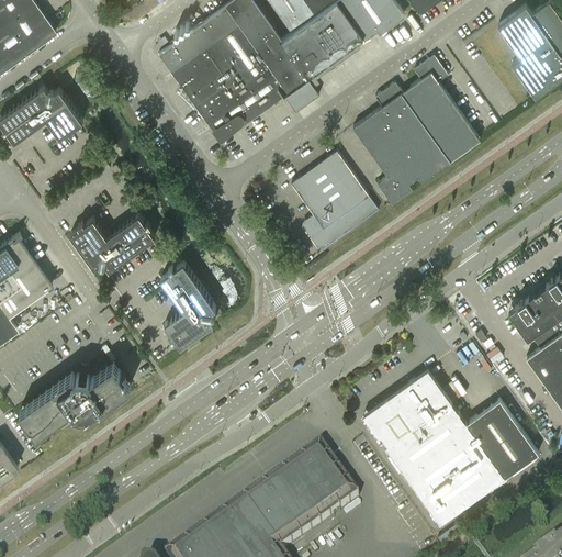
[(31,0),(0,0),(0,74),(56,35),(31,0)]
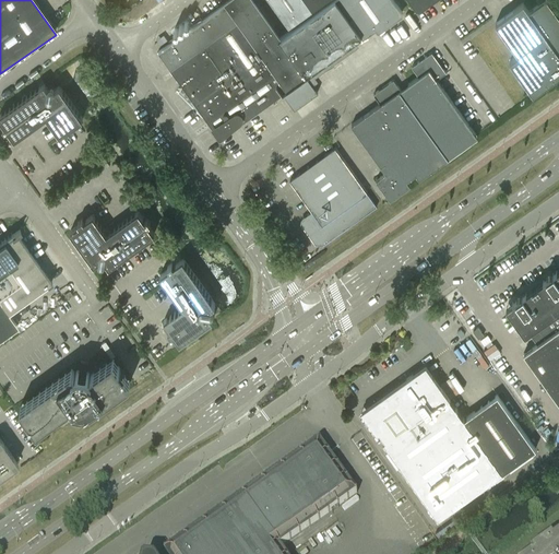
[(378,36),(400,21),(403,19),(401,16),(396,9),(395,9),(389,0),(339,0),(281,42),(278,43),(248,0),(236,0),(225,8),(203,23),(201,25),(176,43),(174,45),(171,46),(165,50),(165,51),(163,52),(158,56),(163,62),(182,91),(209,127),(212,131),(216,128),(224,139),(283,97),(287,94),(298,110),(317,97),(318,96),(312,90),(311,89),(306,80),(314,72),(339,56),(354,45),(358,42),(361,40),(363,42),(375,33),(378,37),(378,36)]
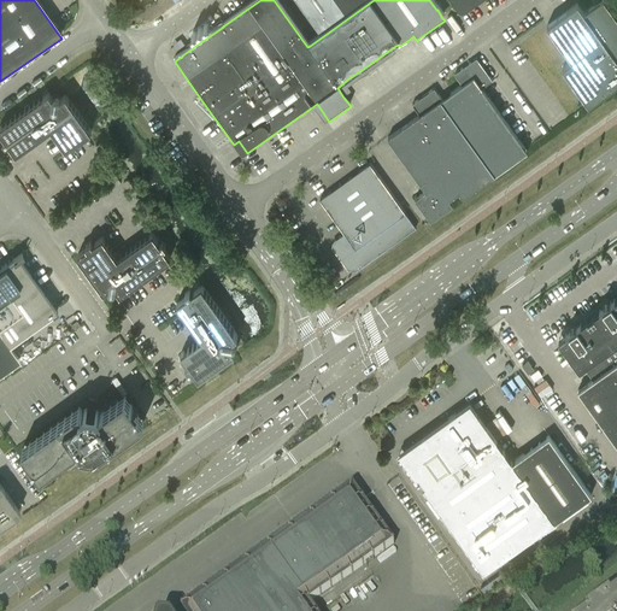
[(344,16),(331,0),(293,0),(318,35),(344,16)]
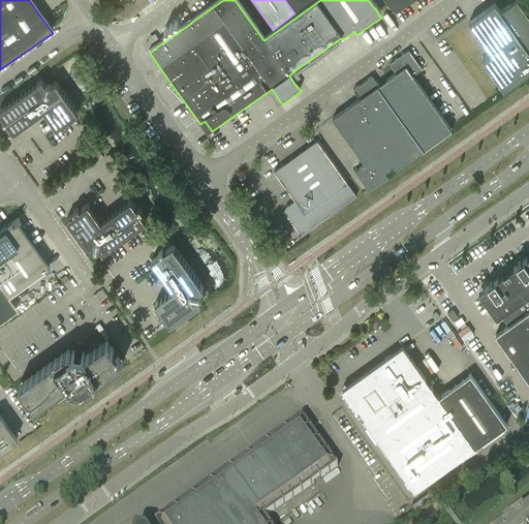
[(313,1),(312,0),(284,0),(294,13),(313,1)]
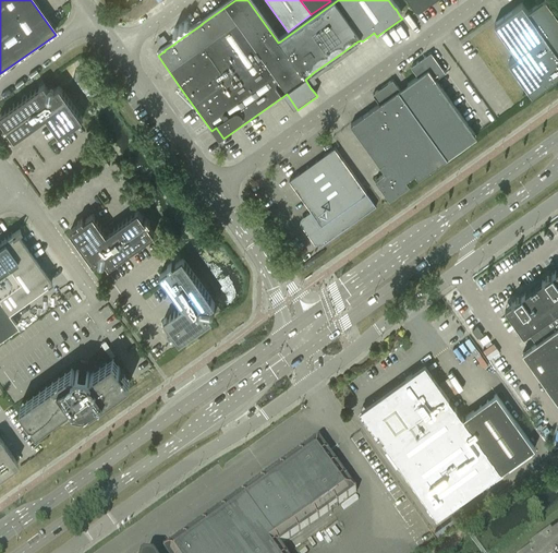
[(404,0),(413,12),(413,13),(414,14),(415,14),(416,14),(417,15),(419,14),(420,14),(421,14),(422,13),(439,0),(404,0)]
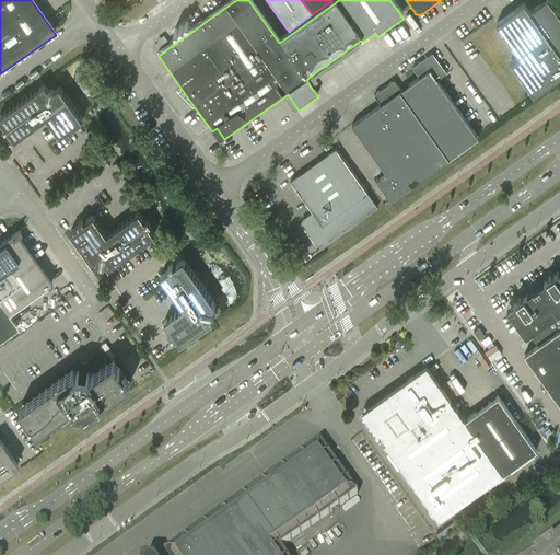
[(529,16),(524,8),(496,27),(518,59),(510,66),(534,99),(559,79),(559,22),(547,4),(546,4),(529,16)]
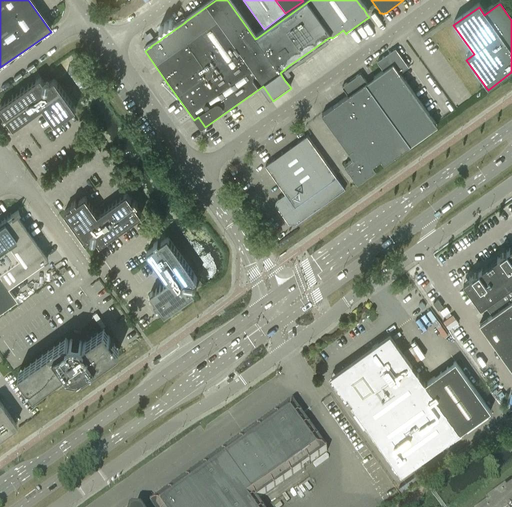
[(383,74),(366,86),(411,149),(437,130),(399,77),(408,71),(395,52),(390,56),(389,56),(388,57),(389,59),(384,62),(383,61),(382,61),(381,62),(377,65),(383,74)]
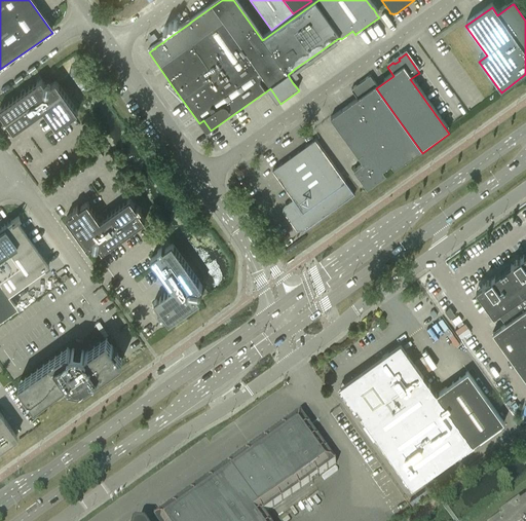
[(376,88),(370,79),(368,81),(366,81),(365,83),(359,87),(360,89),(357,90),(355,89),(354,90),(352,91),(350,94),(358,102),(330,121),(363,166),(353,173),(367,192),(386,179),(382,174),(390,169),(395,173),(420,154),(422,153),(376,88)]
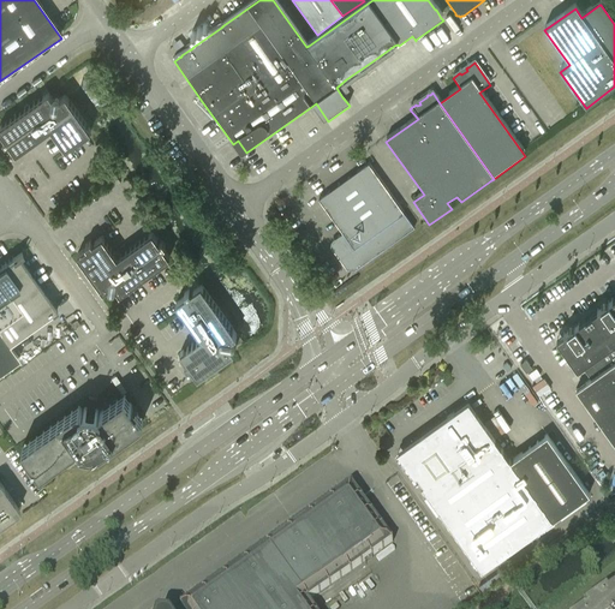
[(81,143),(90,136),(65,100),(60,103),(59,103),(59,102),(59,100),(58,100),(57,99),(55,99),(54,100),(53,100),(52,102),(51,101),(48,97),(0,131),(0,136),(5,143),(3,144),(6,150),(9,148),(16,157),(51,133),(65,154),(76,147),(77,149),(82,145),(81,143)]
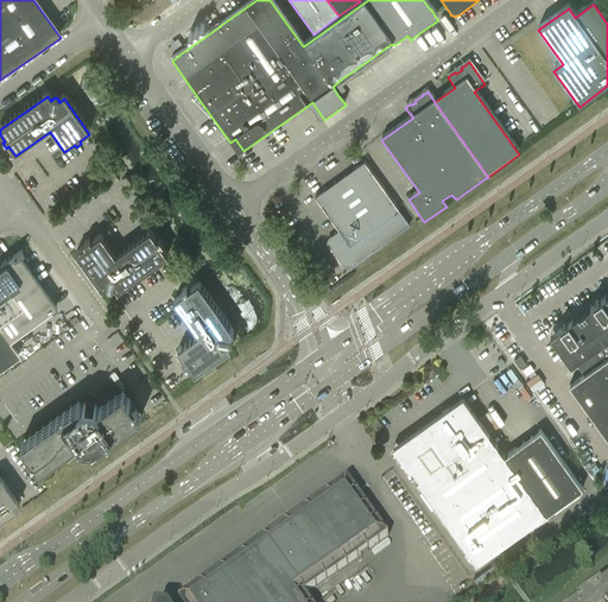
[(363,165),(315,201),(339,234),(329,242),(328,248),(328,249),(340,266),(342,271),(343,270),(349,271),(350,272),(358,266),(381,249),(410,229),(399,215),(363,165)]
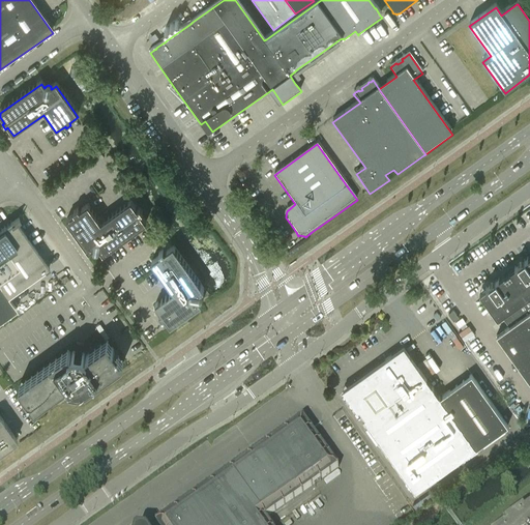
[(184,190),(183,191),(179,194),(183,200),(188,196),(184,190)]
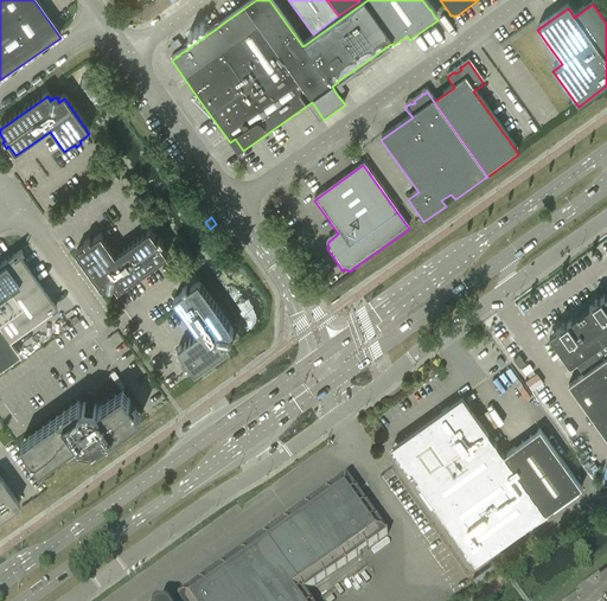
[(115,289),(117,294),(167,259),(160,249),(163,248),(159,242),(157,244),(149,234),(115,259),(101,238),(90,245),(89,243),(84,247),(85,249),(76,256),(101,292),(106,288),(107,288),(107,289),(107,292),(108,292),(109,293),(110,293),(112,292),(113,291),(114,289),(115,289)]
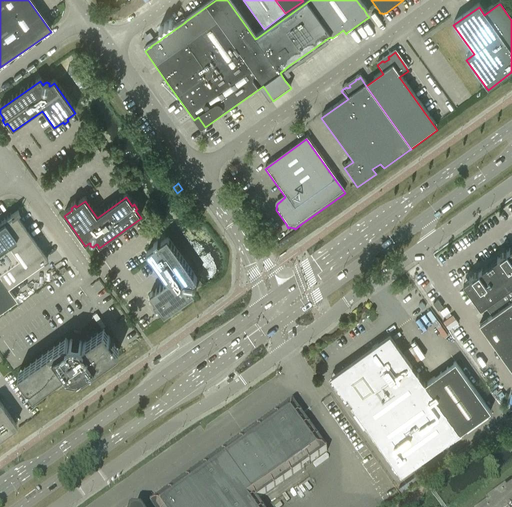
[(0,313),(16,303),(7,291),(47,262),(15,218),(18,215),(0,227),(0,313)]
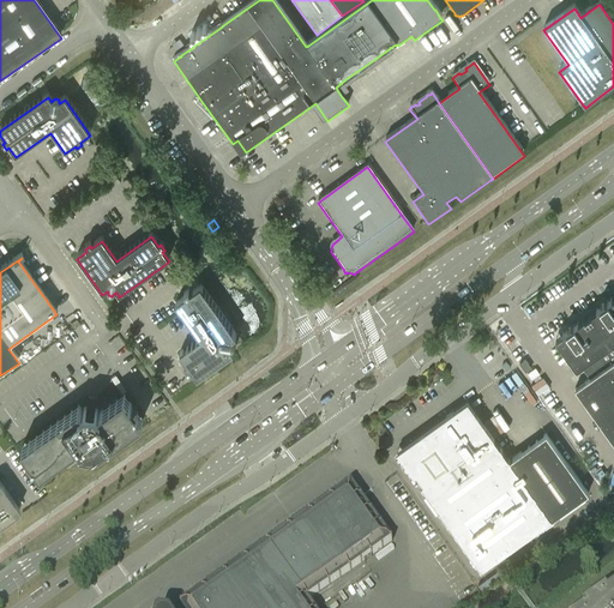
[(190,296),(188,294),(184,298),(185,300),(175,307),(200,342),(179,357),(186,367),(184,368),(187,374),(190,372),(197,383),(233,356),(230,351),(230,350),(232,350),(233,350),(234,349),(234,348),(234,347),(234,345),(233,344),(232,344),(232,343),(236,339),(200,289),(190,296)]
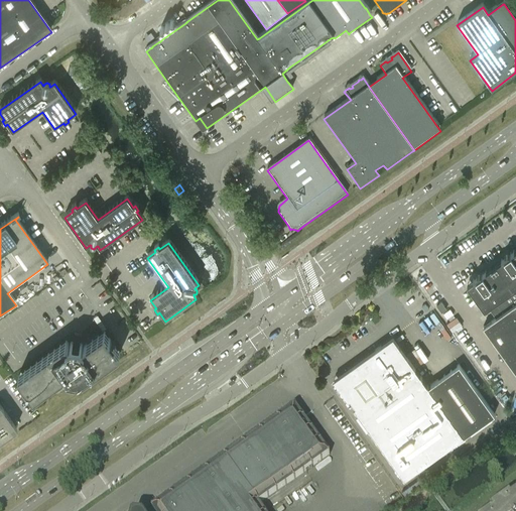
[(495,268),(493,269),(515,301),(515,306),(515,307),(515,252),(510,257),(509,256),(508,256),(507,256),(506,256),(505,256),(504,257),(504,258),(503,259),(503,260),(504,261),(495,268)]
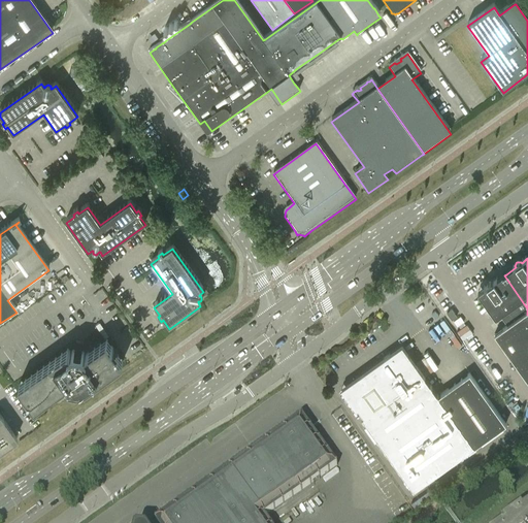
[(527,385),(527,315),(527,314),(527,308),(504,275),(503,278),(502,276),(493,284),(492,283),(491,283),(490,283),(489,283),(488,283),(487,284),(487,285),(486,286),(487,287),(487,288),(477,295),(495,320),(499,318),(506,329),(494,338),(527,385)]
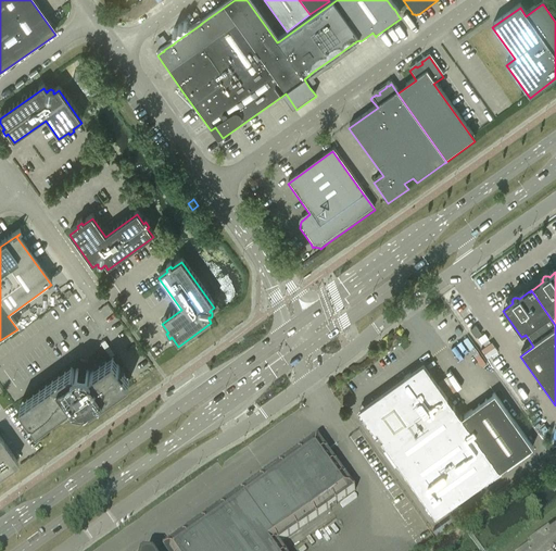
[(470,334),(476,341),(481,338),(476,330),(470,334)]
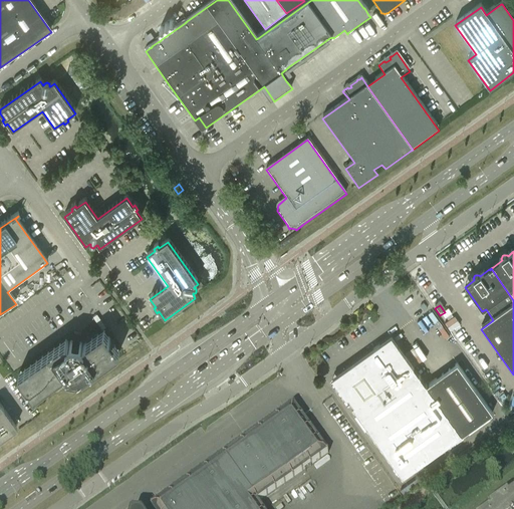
[(448,312),(442,317),(445,322),(452,317),(448,312)]
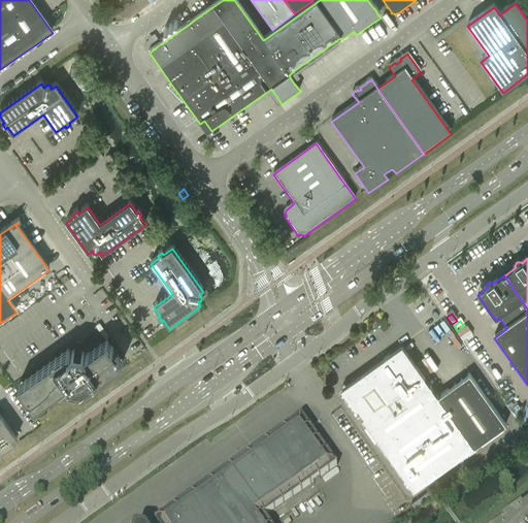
[(27,402),(28,401),(34,411),(67,387),(69,389),(80,391),(83,389),(85,392),(123,366),(116,357),(118,356),(118,354),(117,352),(114,352),(112,353),(106,344),(86,359),(84,356),(81,356),(83,353),(74,352),(74,355),(73,354),(70,356),(68,353),(19,388),(25,397),(24,398),(23,400),(25,402),(27,402)]
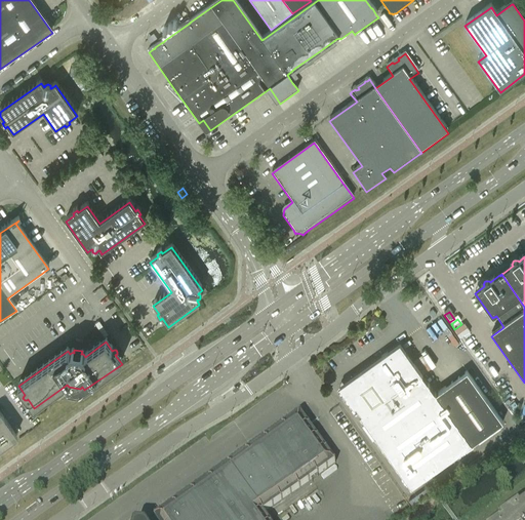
[(502,426),(467,375),(436,397),(412,365),(400,347),(338,390),(354,411),(356,410),(362,417),(360,420),(411,491),(502,426)]
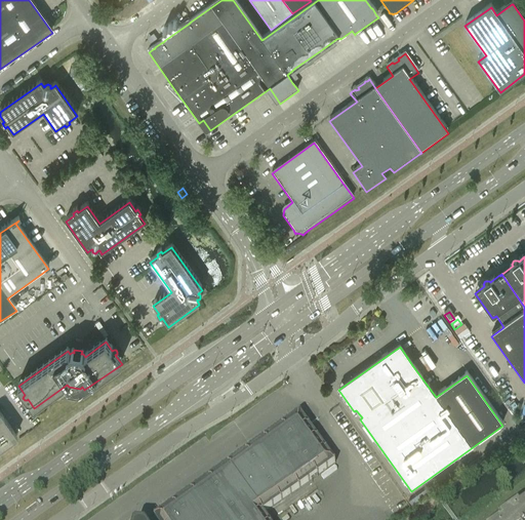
[(414,364),(423,376),(432,370),(422,358),(414,364)]
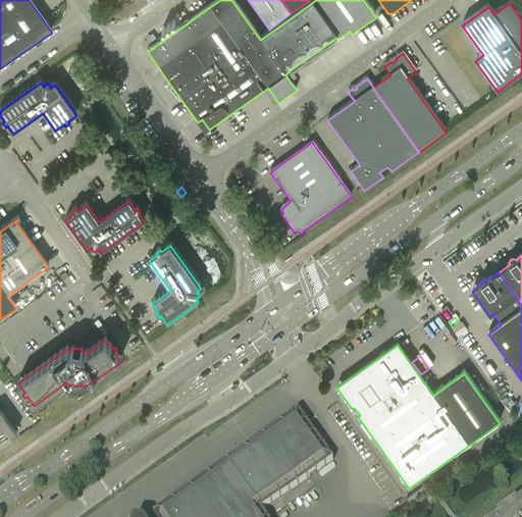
[(0,448),(16,436),(0,414),(0,448)]
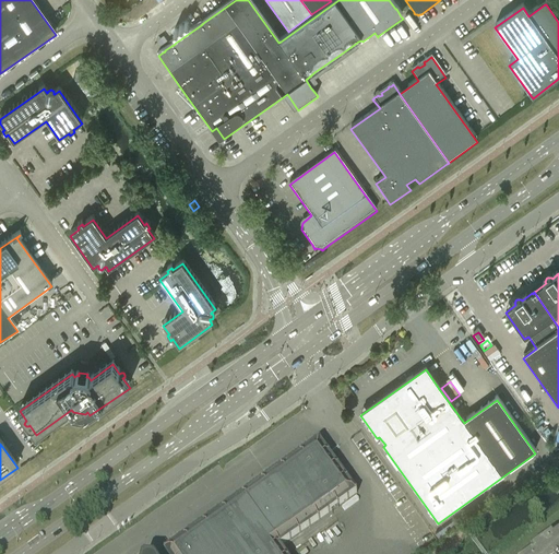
[(281,553),(357,498),(329,459),(319,446),(168,553),(281,553)]
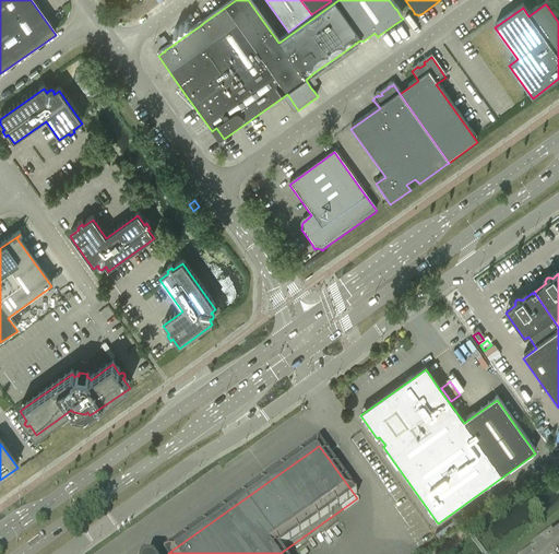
[(558,553),(552,544),(551,542),(535,553),(558,553)]
